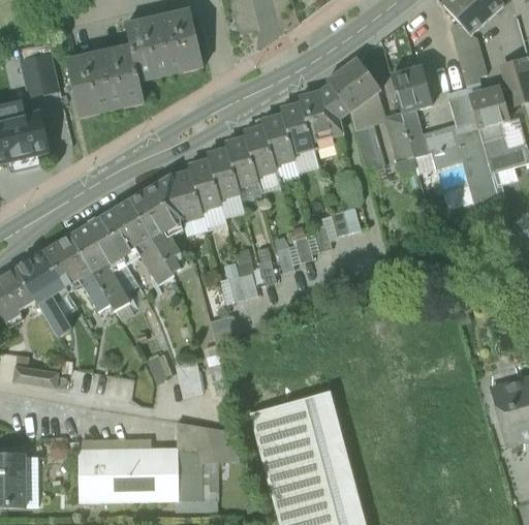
[(459,21),(471,34),(503,5),(498,0),(448,0),(444,4),(459,21)]
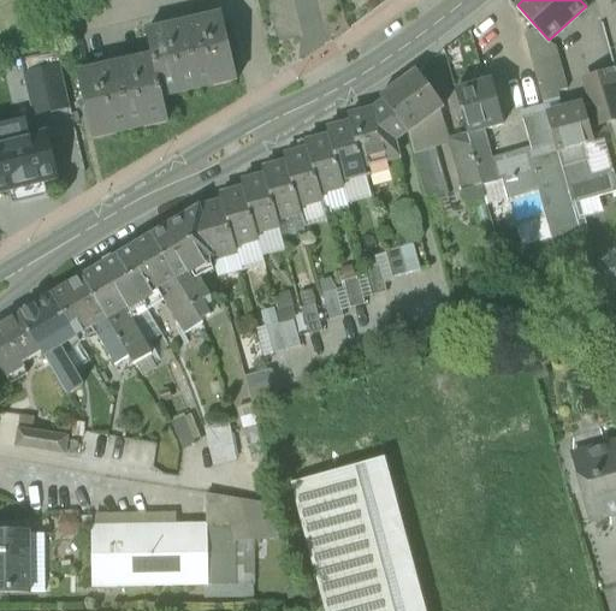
[(77,70),(93,136),(169,119),(163,95),(201,85),(237,77),(223,11),(185,19),(146,29),(152,53),(77,70)]
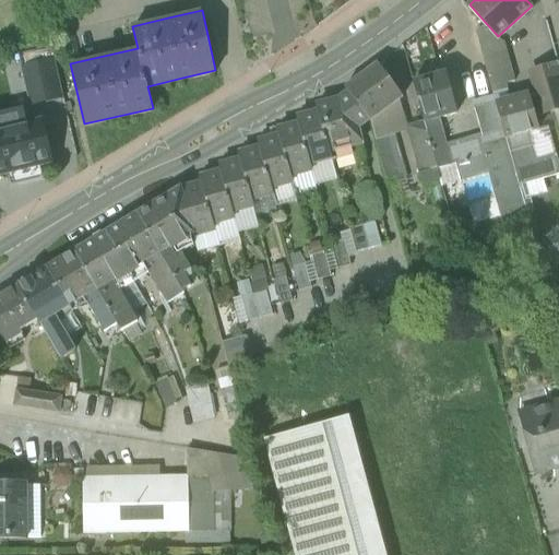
[(476,31),(480,47),(504,40),(498,36),(485,22),(476,31)]
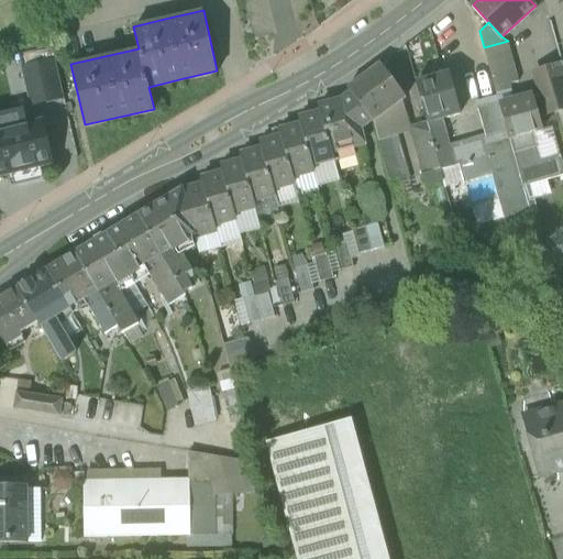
[(484,47),(492,73),(515,66),(508,41),(484,47)]
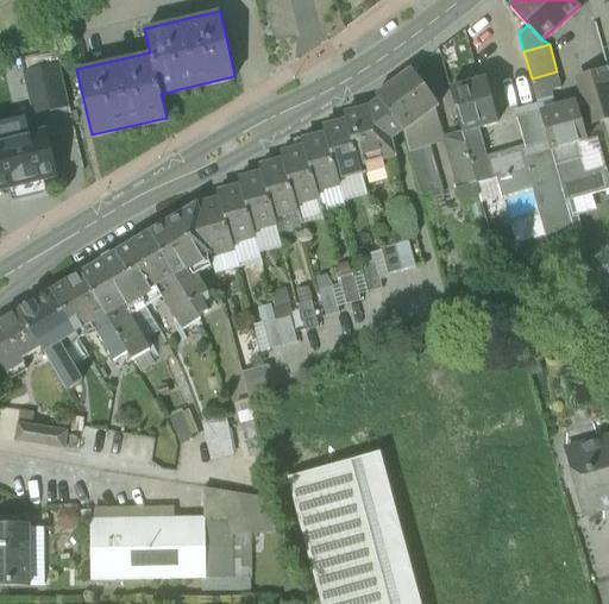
[(60,62),(25,70),(35,112),(69,104),(60,62)]
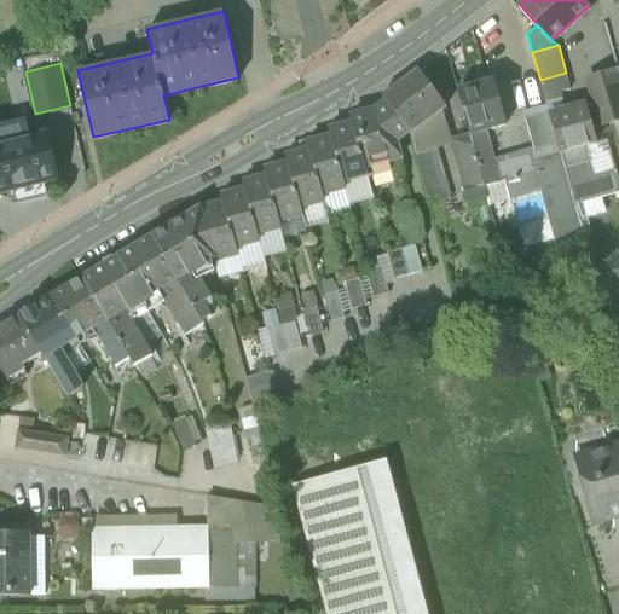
[(409,129),(410,131),(443,108),(446,104),(418,68),(383,93),(387,99),(409,129)]
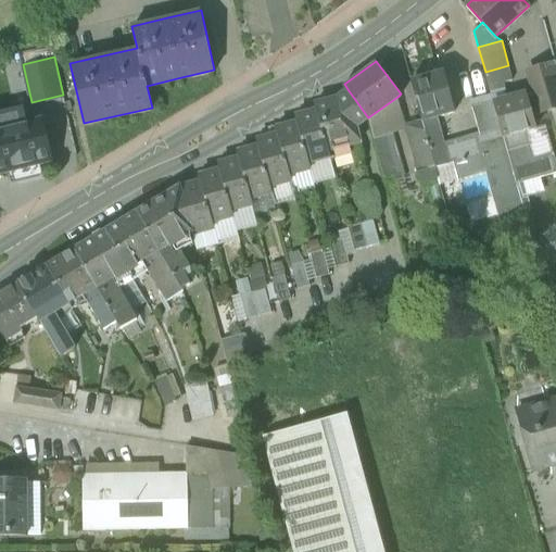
[(555,64),(543,69),(554,107),(555,105),(555,64)]
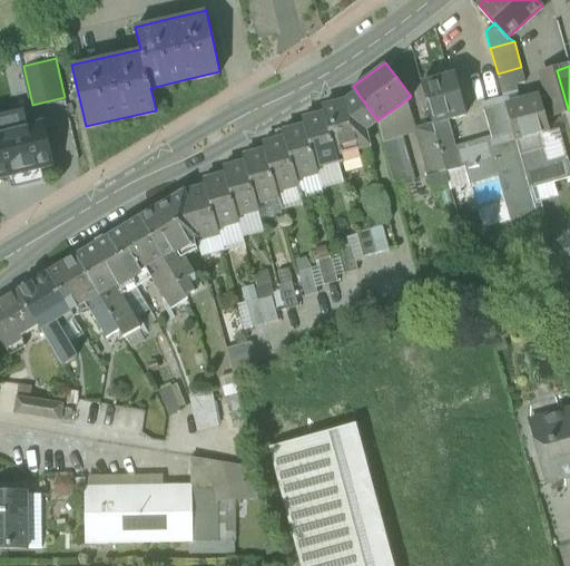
[(524,80),(521,67),(498,74),(499,78),(501,87),(513,83),(524,80)]
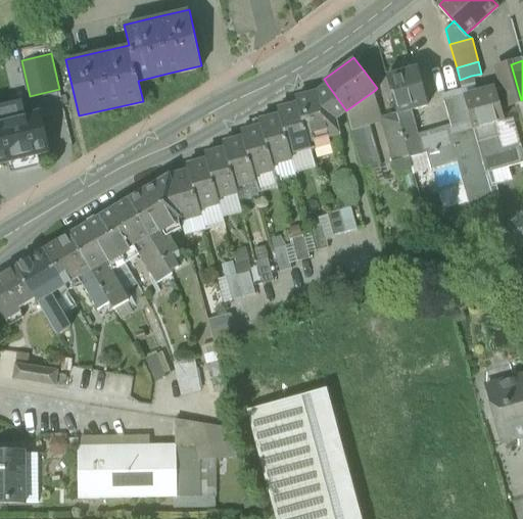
[(497,68),(508,104),(521,100),(511,64),(497,68)]
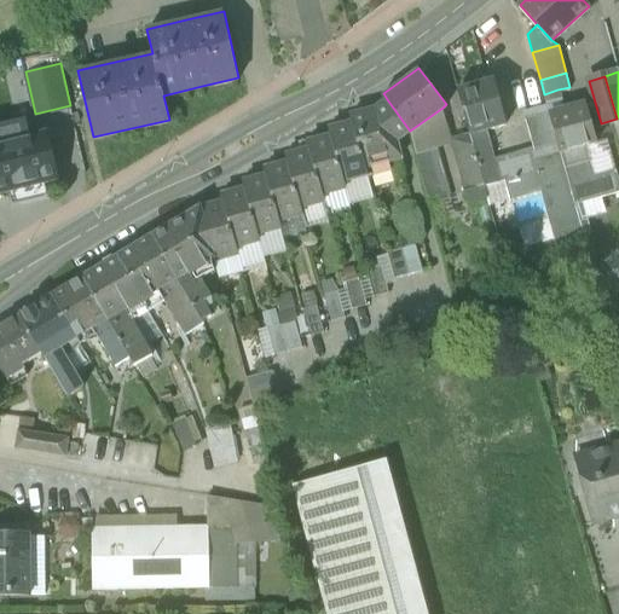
[(469,132),(470,132),(486,128),(505,122),(493,79),(457,88),(469,132)]
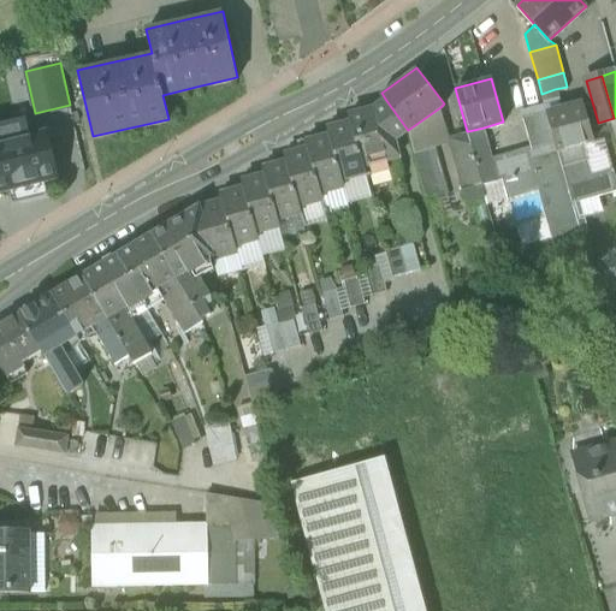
[(532,85),(538,106),(545,104),(542,94),(539,84),(532,85)]
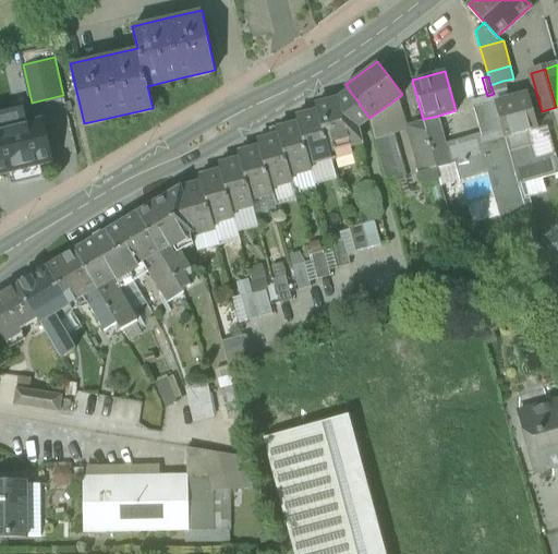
[(528,92),(507,98),(502,81),(490,85),(494,94),(496,101),(502,127),(505,135),(528,129),(537,127),(528,92)]
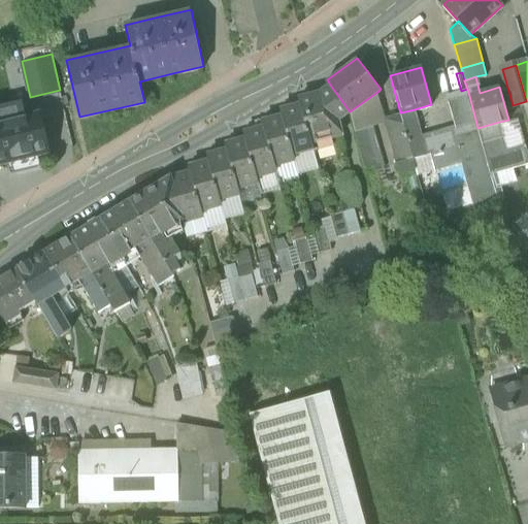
[(330,85),(319,93),(338,119),(349,110),(330,85)]
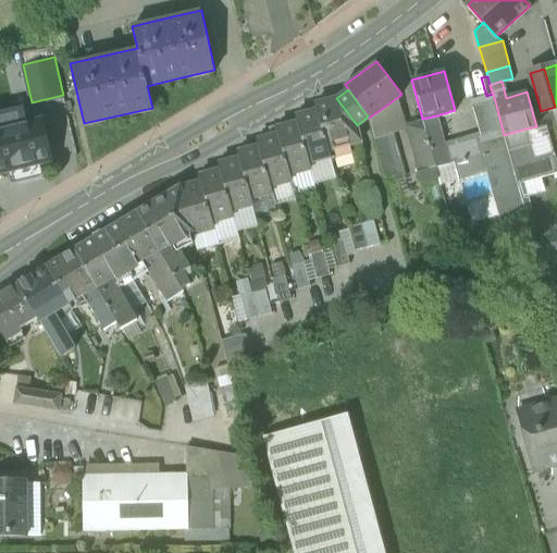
[(471,99),(481,132),(446,142),(437,115),(423,119),(436,167),(455,161),(459,176),(487,170),(502,221),(527,214),(517,182),(511,162),(507,145),(504,135),(502,126),(495,101),(493,94),(486,96),(471,99)]
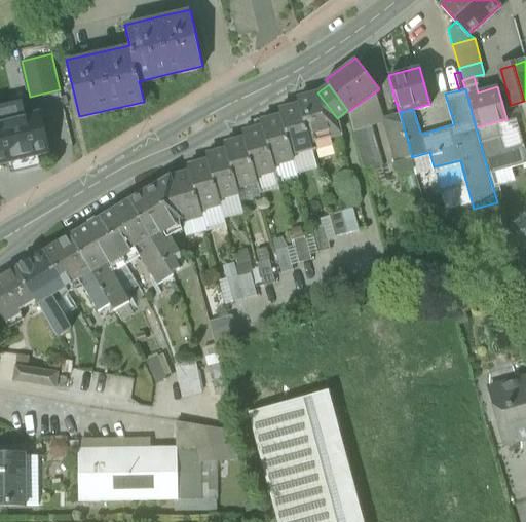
[(371,124),(383,119),(383,116),(376,91),(348,111),(353,129),(371,124)]
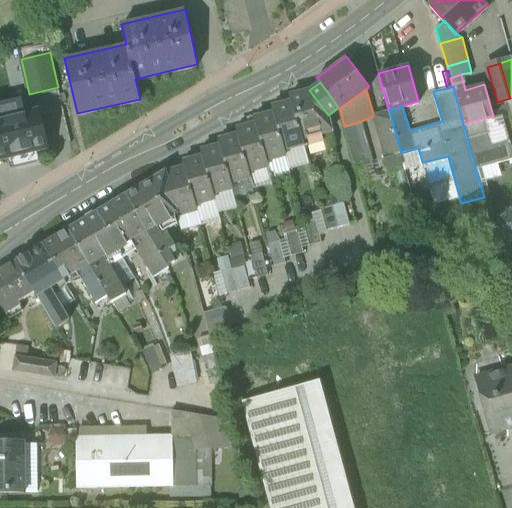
[(331,129),(328,115),(309,90),(302,95),(299,92),(290,94),(292,100),(303,143),(304,145),(308,144),(308,143),(324,139),(321,132),(331,129)]
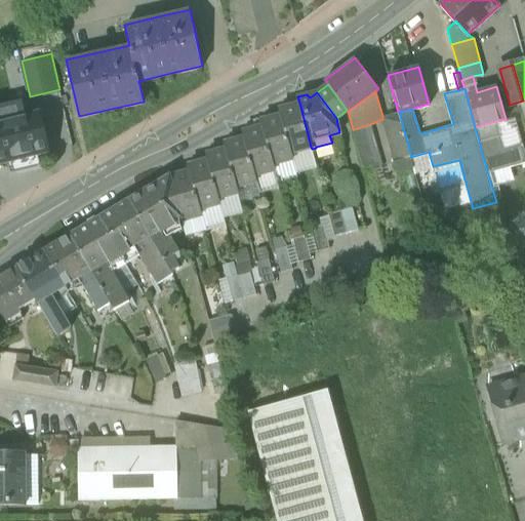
[(23,98),(0,103),(0,116),(1,120),(27,114),(23,98)]
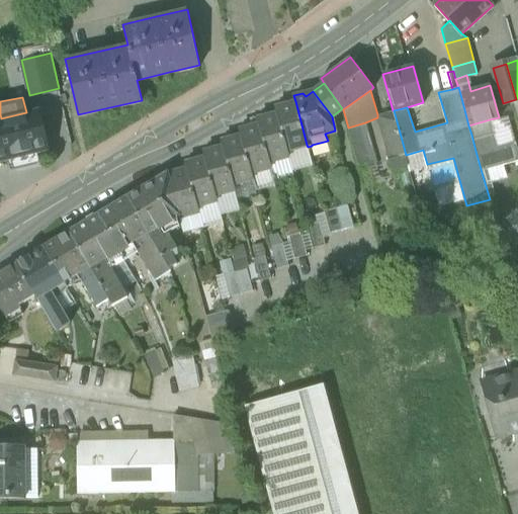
[(287,150),(307,145),(295,101),(275,107),(277,112),(287,150)]
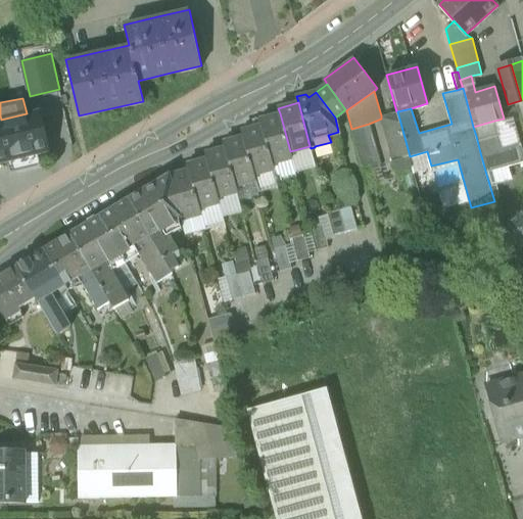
[(0,115),(0,160),(9,159),(11,169),(40,161),(38,152),(48,150),(39,111),(27,113),(1,120),(0,115)]
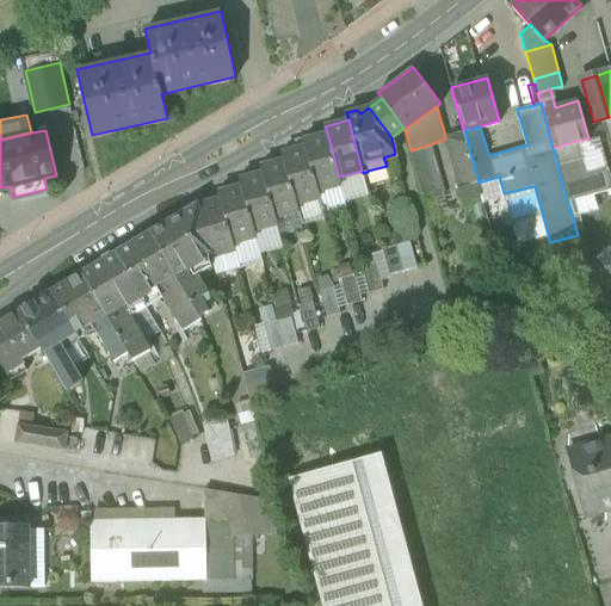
[(463,130),(445,135),(445,138),(462,199),(481,193),(479,183),(464,130),(463,130)]
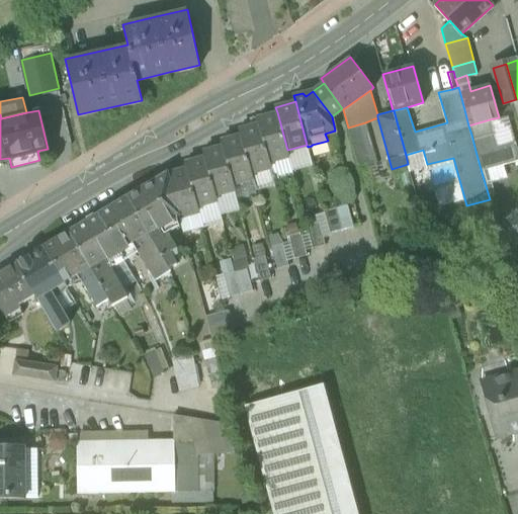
[(288,156),(287,150),(277,112),(258,118),(259,123),(269,161),(288,156)]
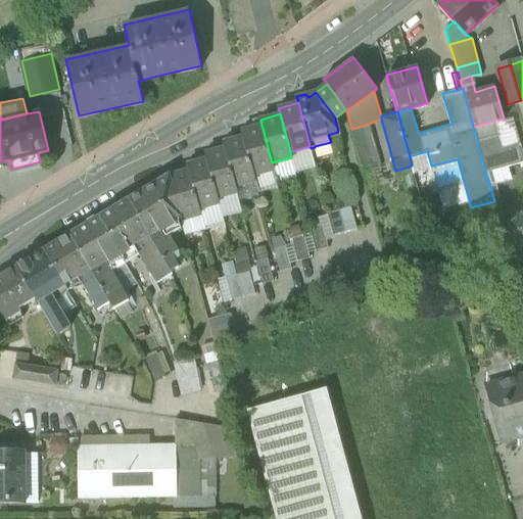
[(480,152),(485,171),(522,159),(522,151),(520,142),(502,147),(494,121),(473,127),(476,136),(480,152)]
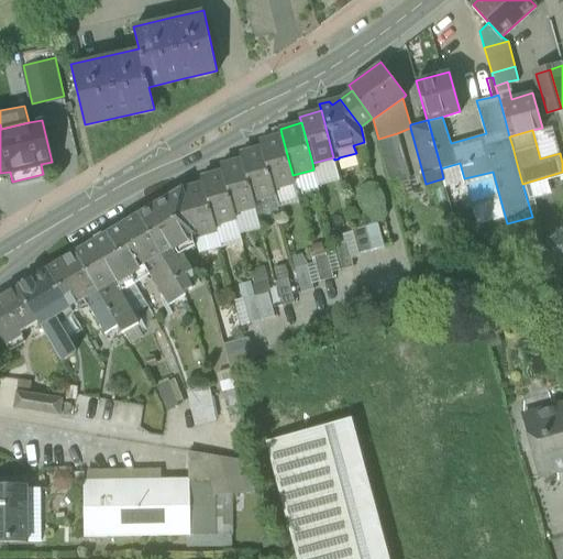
[(409,177),(397,133),(378,139),(390,183),(409,177)]
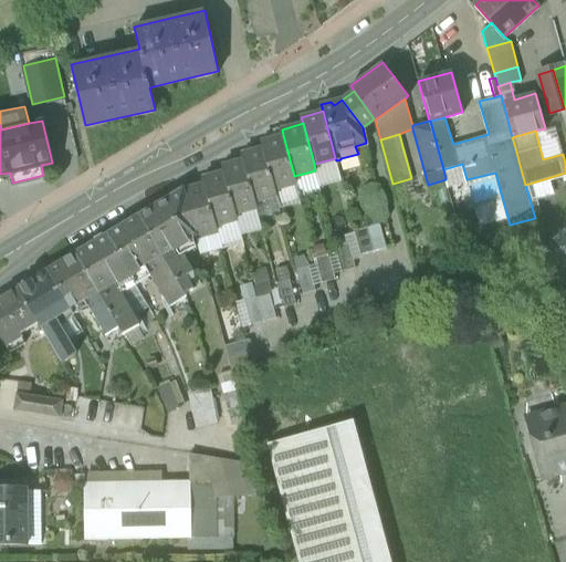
[(296,183),(294,176),(283,135),(262,141),(263,147),(274,188),(296,183)]
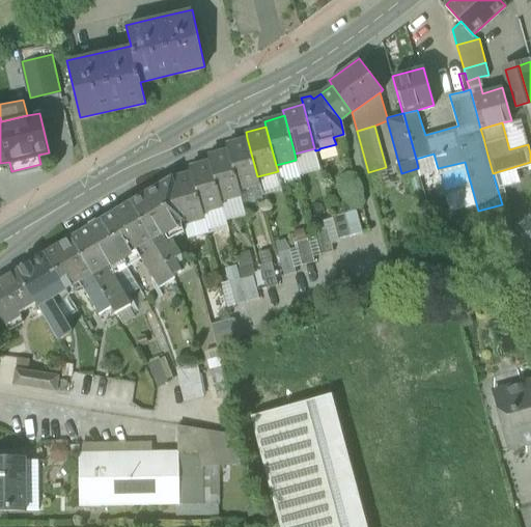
[(259,183),(257,176),(247,138),(227,143),(229,149),(240,188),(259,183)]
